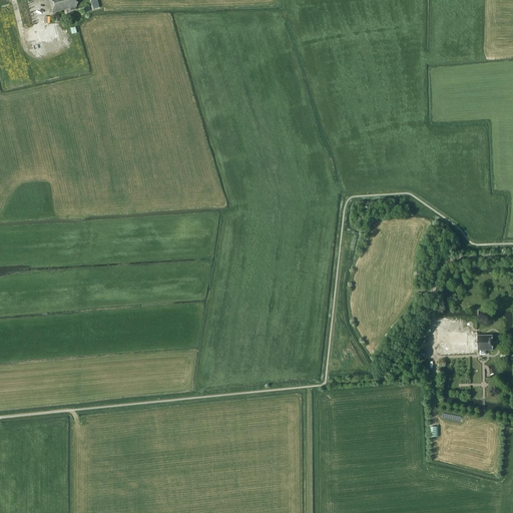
[(48,0),(52,13),(69,8),(70,11),(76,9),(75,7),(76,7),(76,4),(77,4),(76,0),(48,0)]
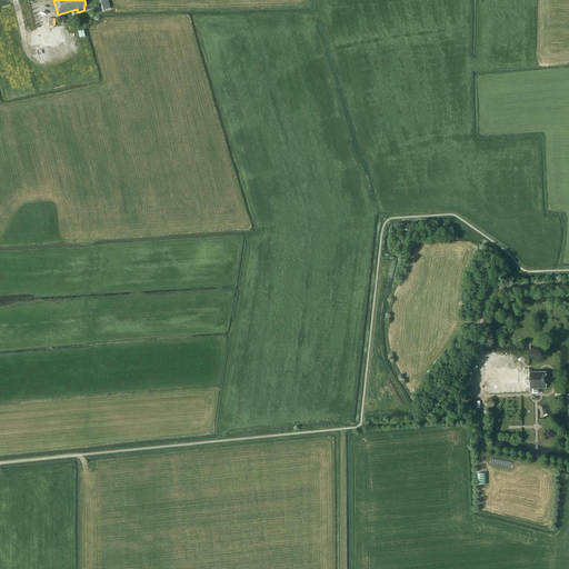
[(103,8),(101,0),(95,0),(98,10),(103,8)]
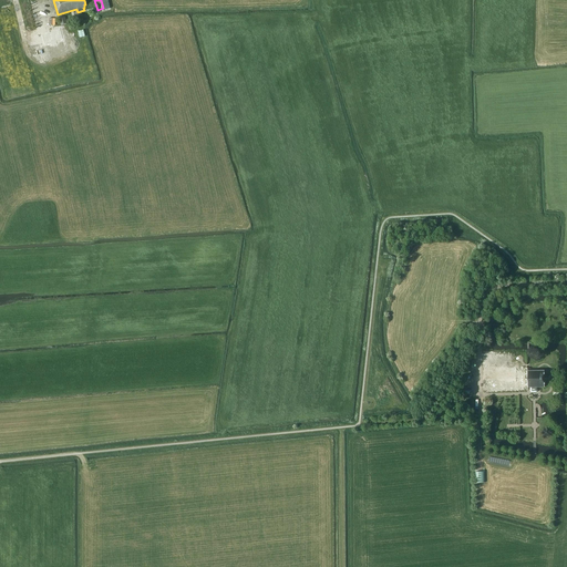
[(60,29),(40,34),(43,44),(50,42),(50,45),(57,44),(55,41),(62,39),(60,29)]
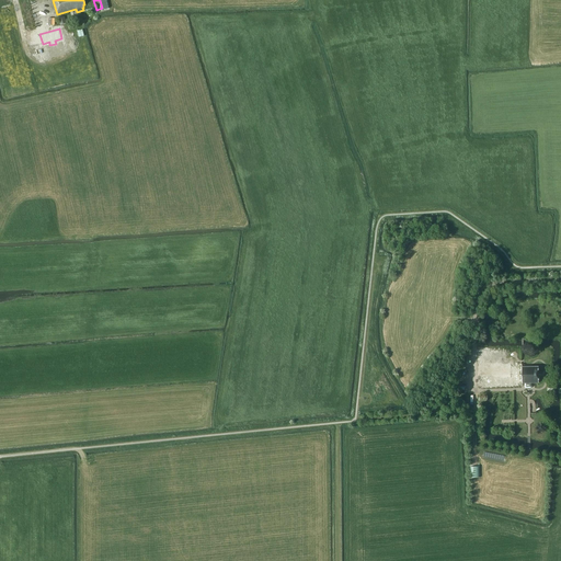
[(501,347),(480,348),(481,388),(506,387),(513,387),(513,386),(523,386),(523,384),(522,367),(522,364),(512,364),(512,363),(501,364),(501,347)]
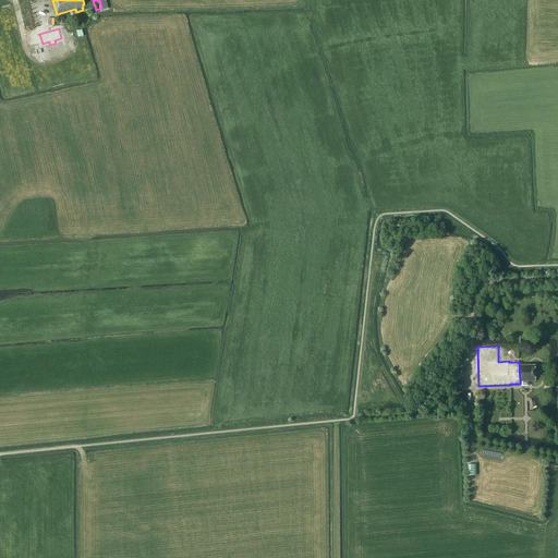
[(535,365),(519,365),(520,381),(522,381),(522,386),(523,386),(528,386),(529,385),(529,381),(535,381),(535,365)]
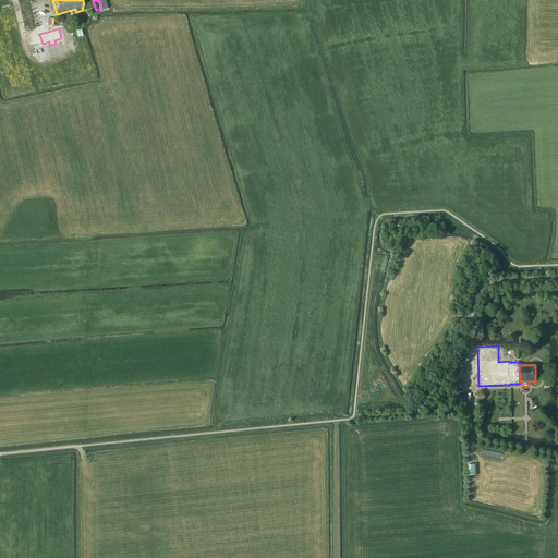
All buildings are outlined.
